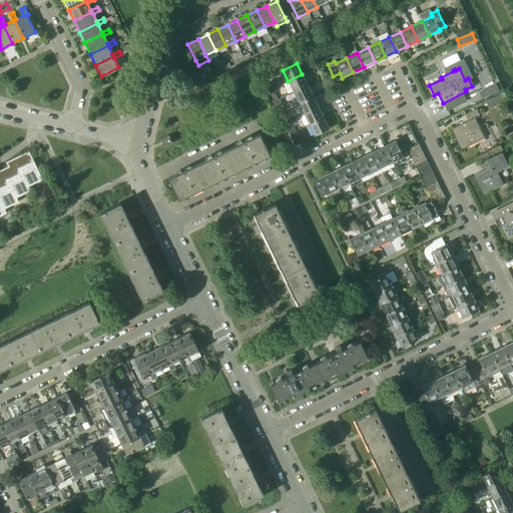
[(302,74),(288,81),(294,92),(308,85),(302,74)]
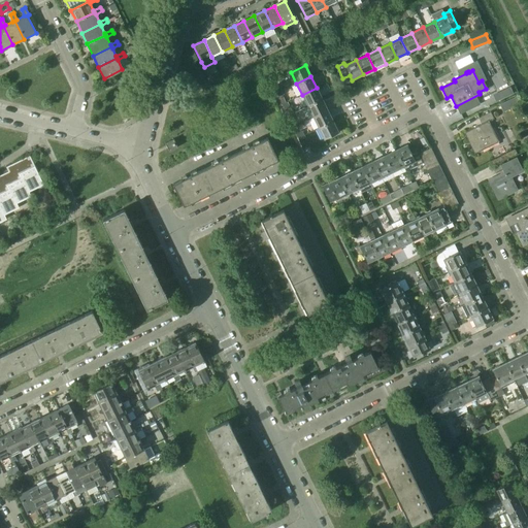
[(272,88),(275,94),(282,91),(278,85),(272,88)]
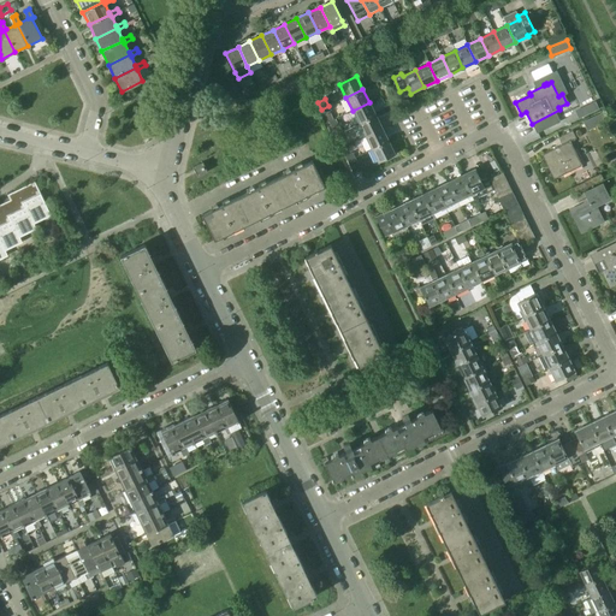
[(574,108),(576,116),(599,108),(597,101),(574,108)]
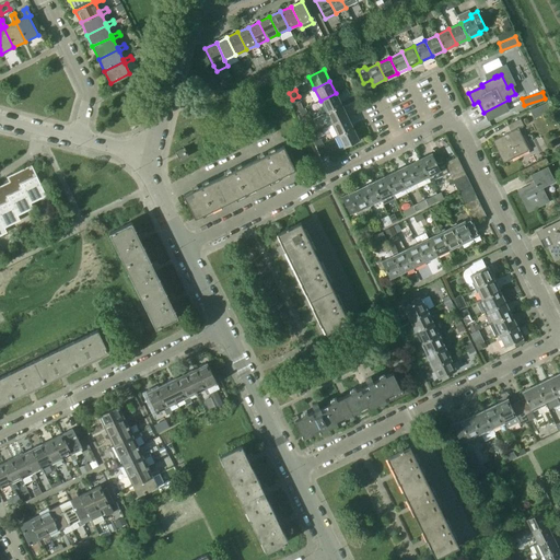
[(336,93),(321,101),(326,113),(341,105),(336,93)]
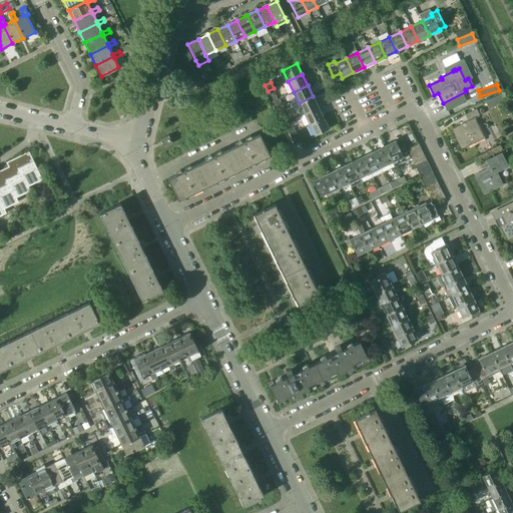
[(313,96),(299,103),(304,113),(318,106),(313,96)]
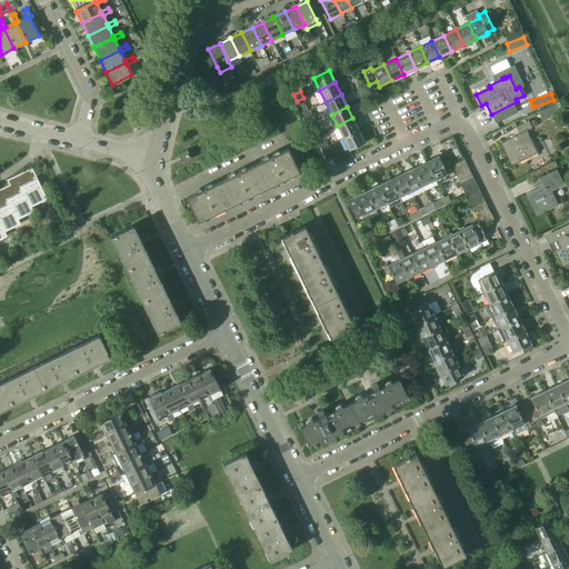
[(352,118),(337,126),(342,138),(358,130),(352,118)]
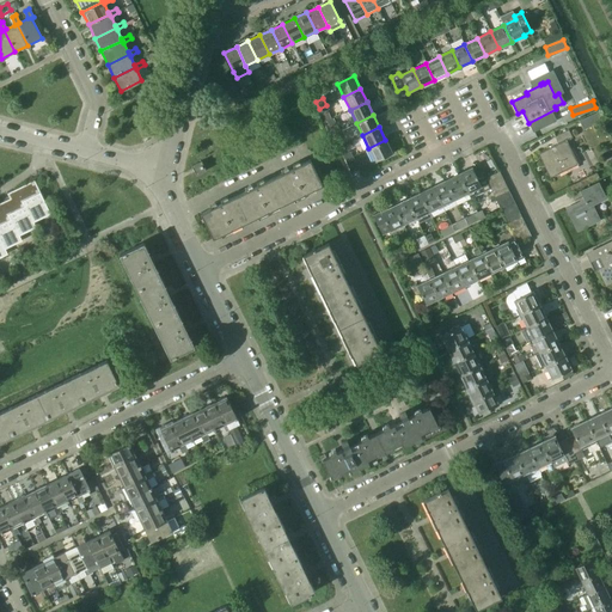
[(538,154),(550,177),(576,164),(565,141),(571,138),(568,130),(554,136),(557,145),(538,154)]
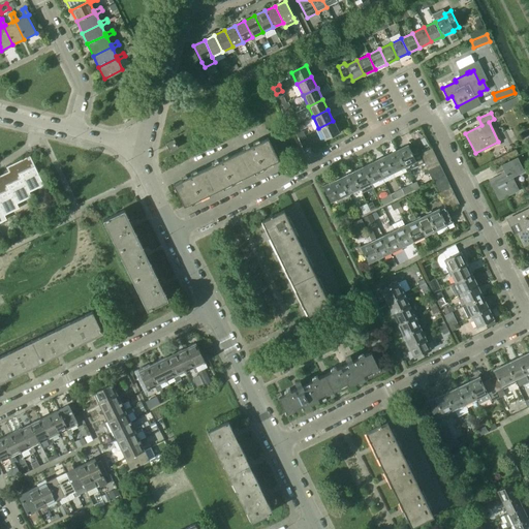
[(452,126),(461,121),(458,115),(448,119),(452,126)]
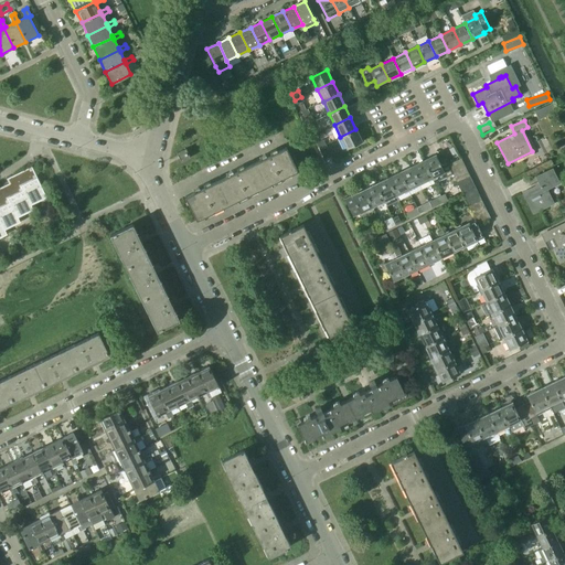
[(355,129),(340,137),(347,149),(362,141),(355,129)]
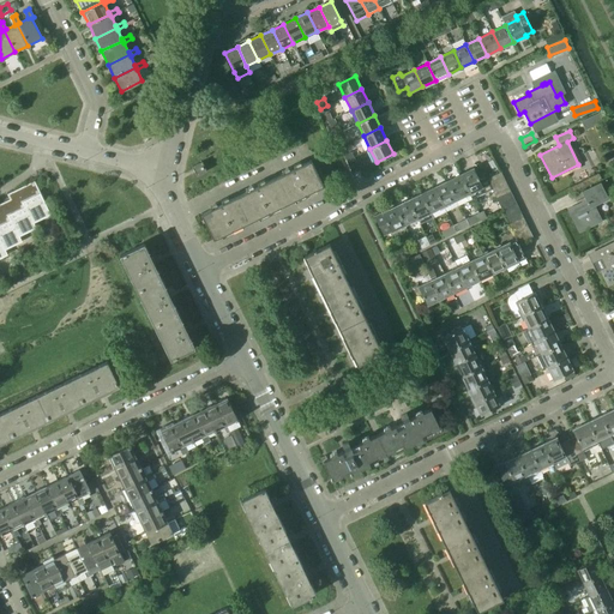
[(353,157),(345,161),(351,174),(360,170),(353,157)]
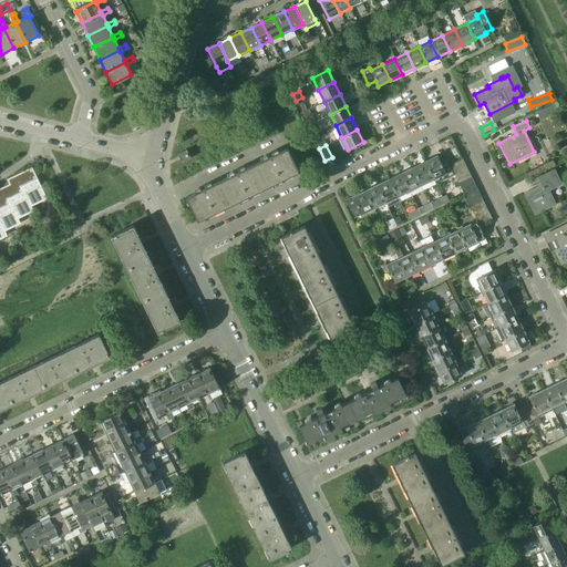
[(287,147),(261,160),(254,164),(265,188),(298,172),(287,147)]
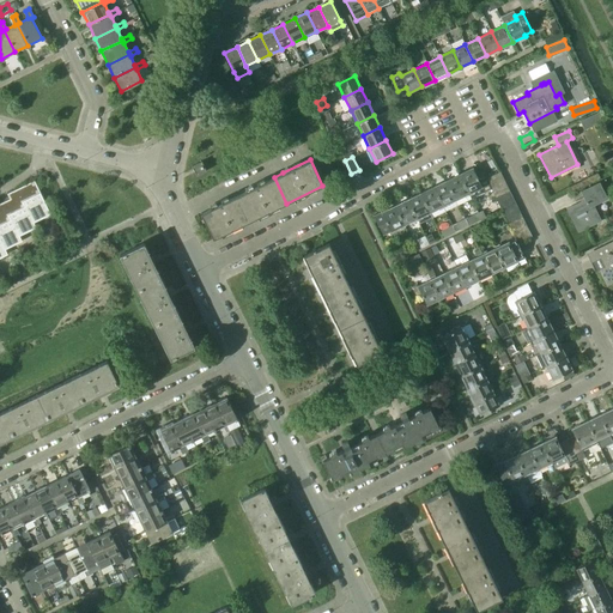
[(192,167),(193,170),(196,176),(206,171),(201,162),(192,167)]
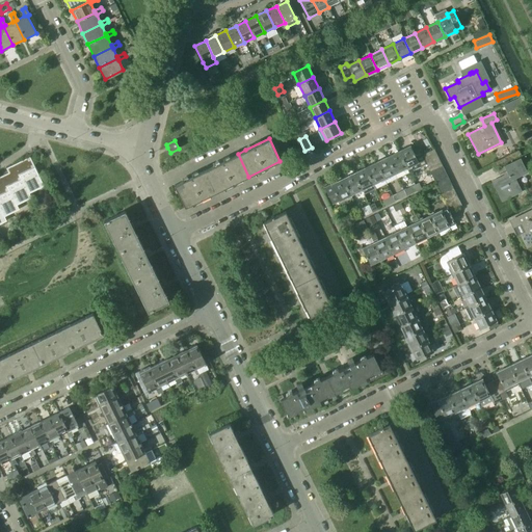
[(420,167),(409,145),(398,152),(406,168),(408,173),(420,167)]
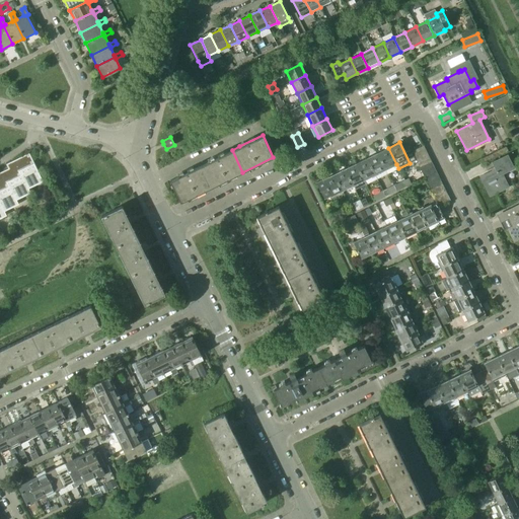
[(411,151),(414,157),(426,151),(423,146),(411,151)]
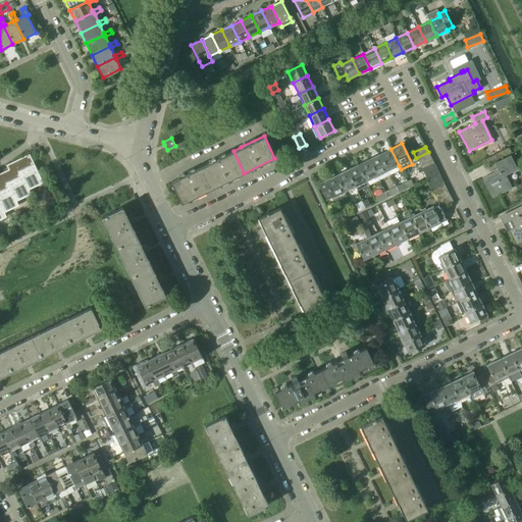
[(390,149),(380,154),(387,170),(399,165),(390,149)]
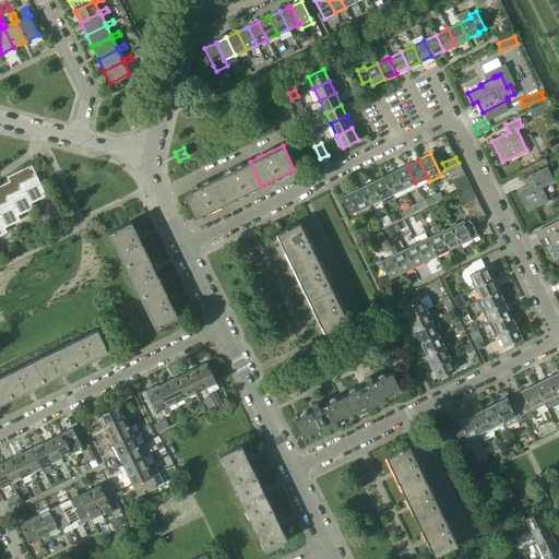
[(250,162),(241,166),(216,178),(227,202),(261,186),(250,162)]
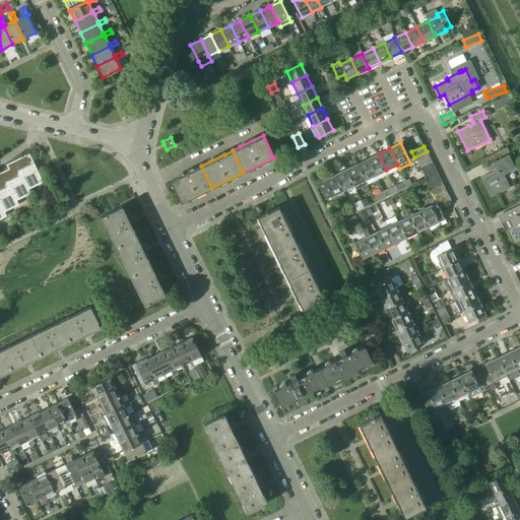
[(427,151),(414,157),(417,163),(430,157),(427,151)]
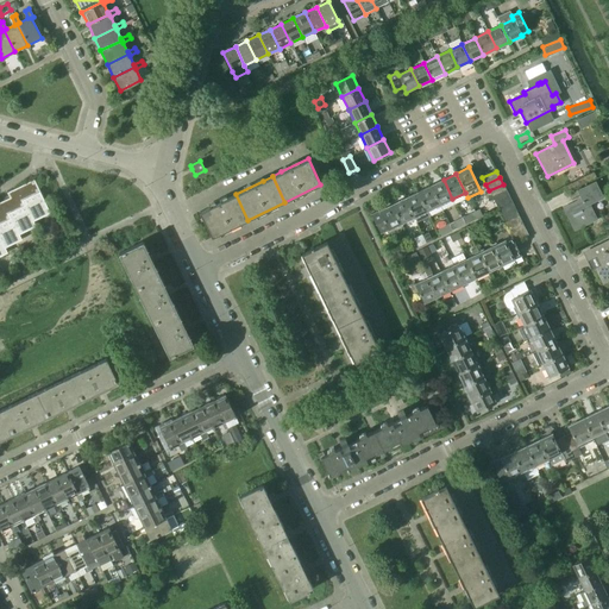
[(33,180),(7,193),(10,198),(0,202),(0,256),(7,252),(5,248),(22,239),(19,234),(36,226),(33,221),(50,213),(33,180)]
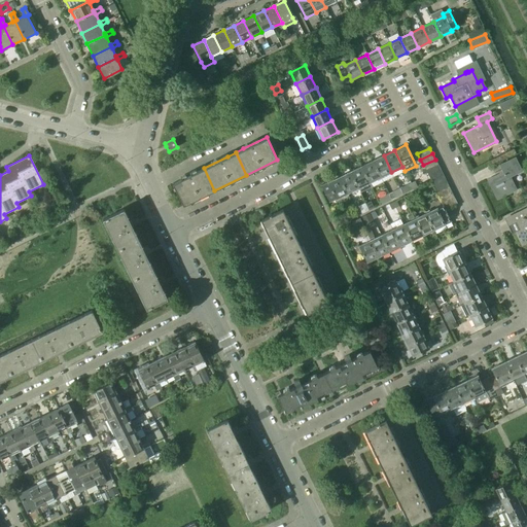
[(391,172),(384,155),(372,161),(380,177),(391,172)]
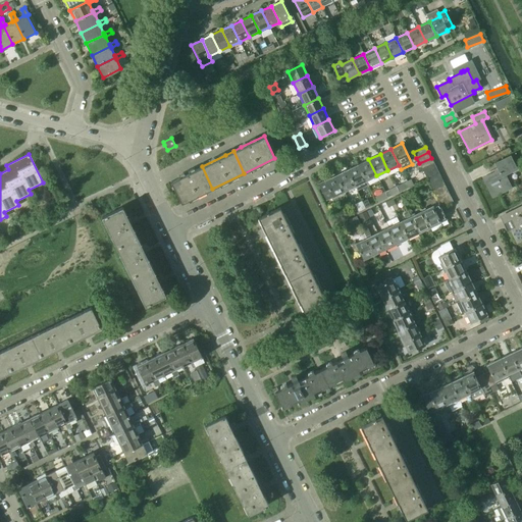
[(498,170),(481,177),(491,198),(511,189),(505,175),(517,169),(510,155),(493,163),(498,170)]
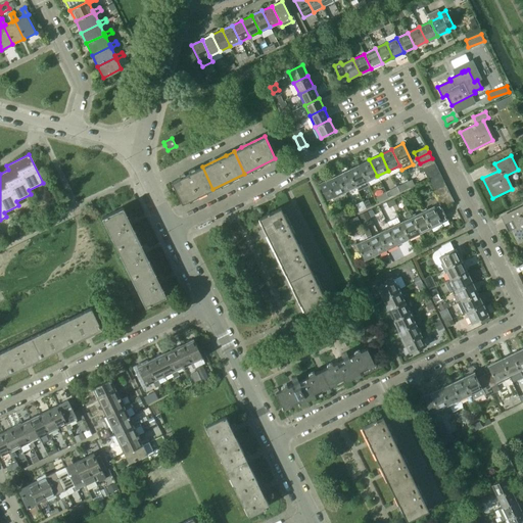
[(432,158),(420,163),(422,170),(434,163),(432,158)]
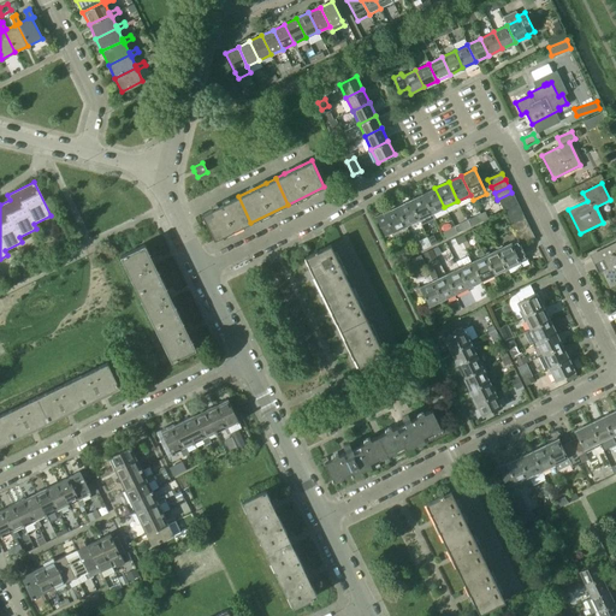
[(444,207),(434,188),(422,194),(434,219),(446,213),(444,207)]
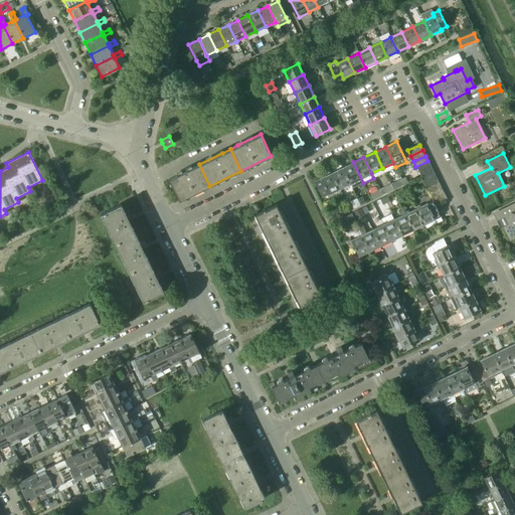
[(427,161),(415,167),(418,172),(431,166),(427,161)]
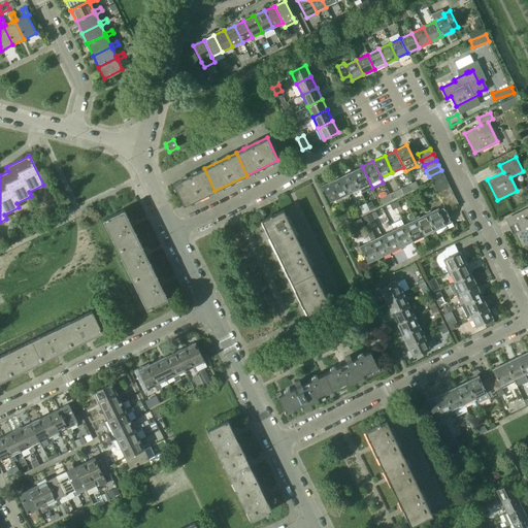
[(372,188),(362,166),(351,172),(359,189),(361,193),(372,188)]
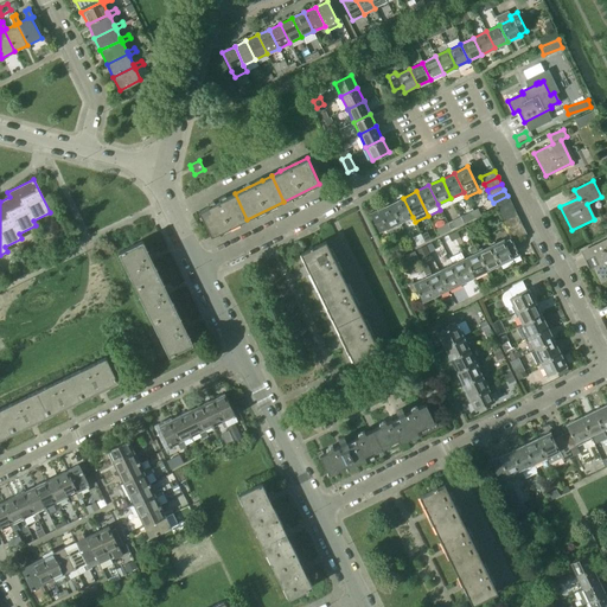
[(235,193),(216,203),(198,211),(211,236),(247,219),(235,193)]
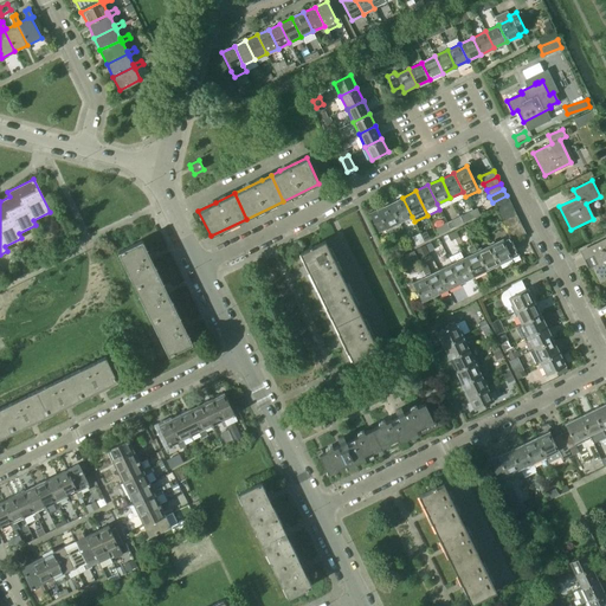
[(507,195),(492,202),(496,208),(509,201),(507,195)]
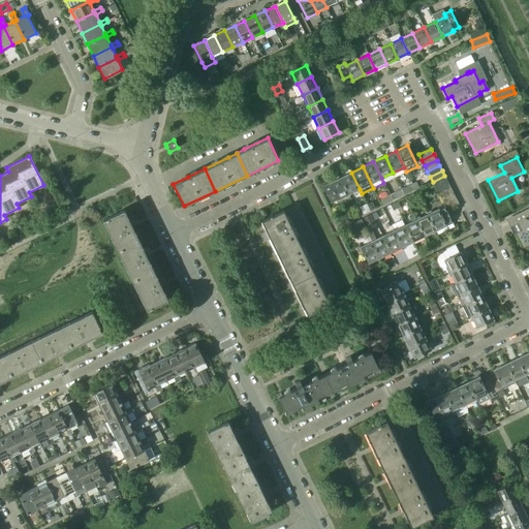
[(351,173),(340,178),(348,194),(360,189),(351,173)]
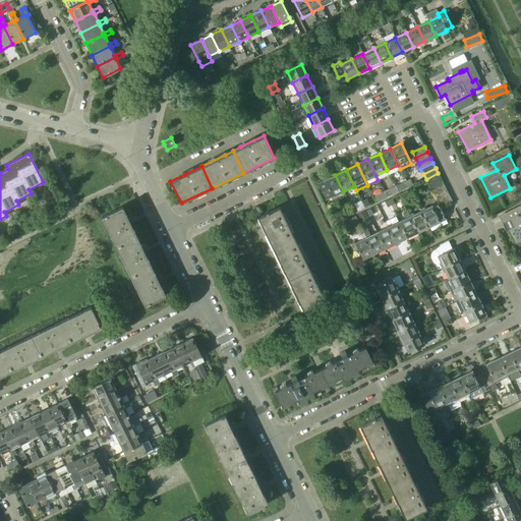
[(438,173),(426,179),(428,184),(441,179),(438,173)]
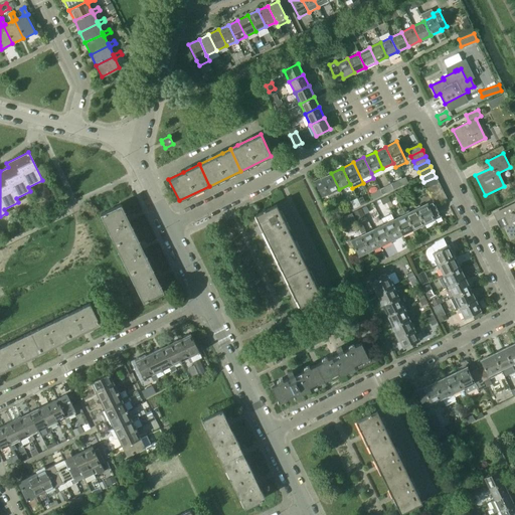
[(331,173),(320,178),(314,181),(321,197),(339,189),(331,173)]
